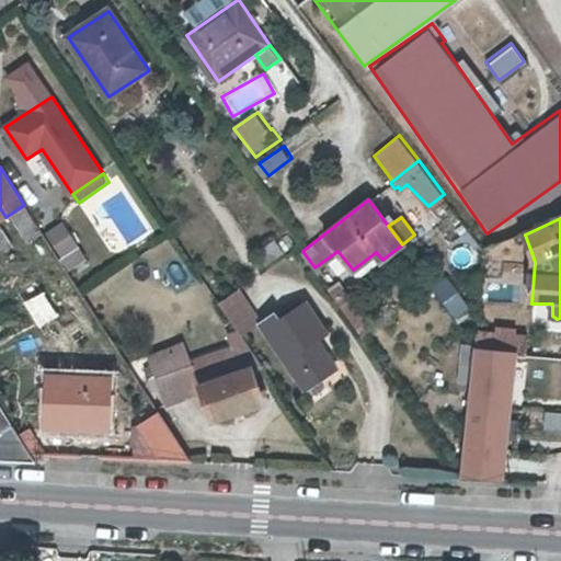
[(64,224),(48,233),(65,258),(80,248),(64,224)]
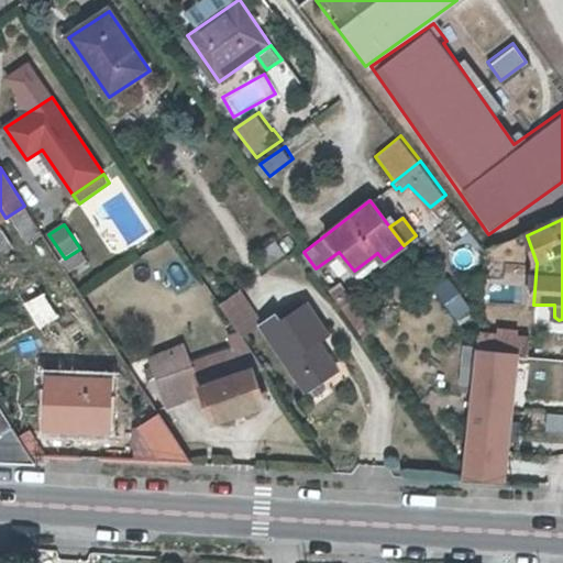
[(265,266),(284,252),(274,239),(255,252),(265,266)]
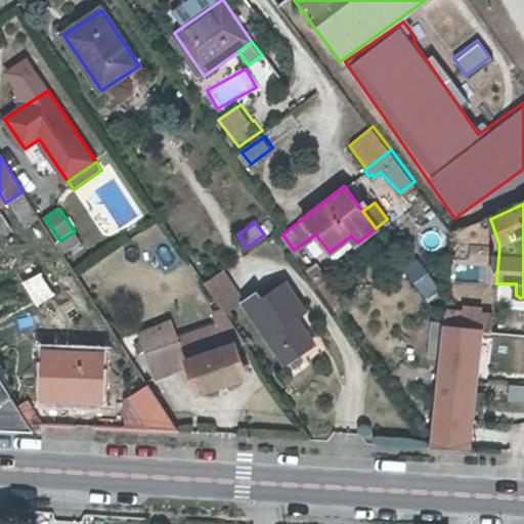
[(75,231),(60,241),(67,249),(81,239),(75,231)]
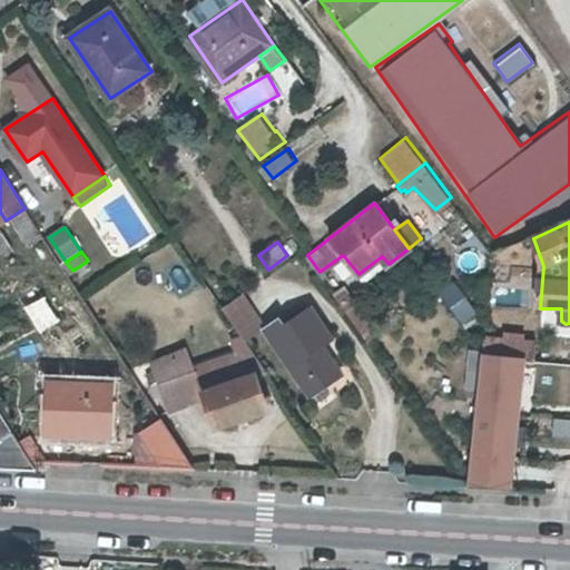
[(382,256),(359,274),(364,282),(389,264),(382,256)]
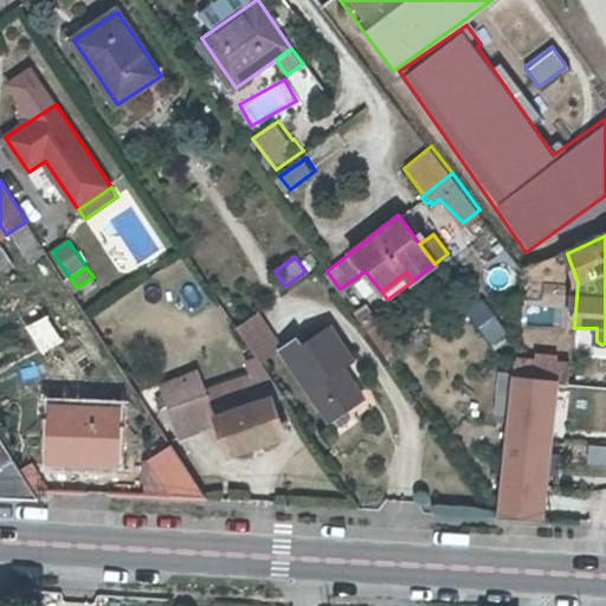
[(464,309),(490,343),(505,331),(479,297),(464,309)]
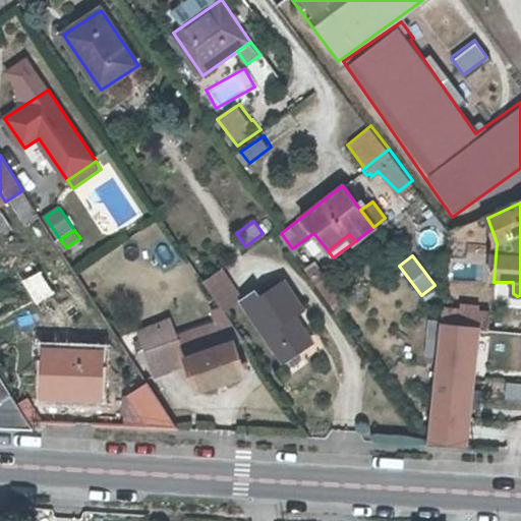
[(256,291),(241,300),(284,362),(313,342),(291,308),(298,303),(285,283),(261,298),(256,291)]
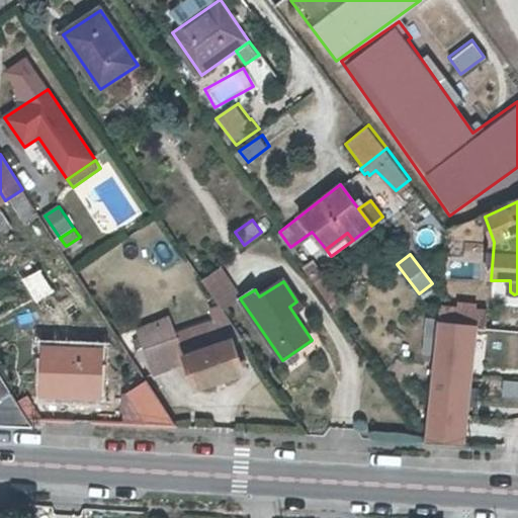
[(240,365),(235,348),(232,340),(242,336),(231,320),(221,306),(211,309),(220,319),(177,334),(143,346),(152,372),(186,360),(195,386),(242,369),(240,365)]
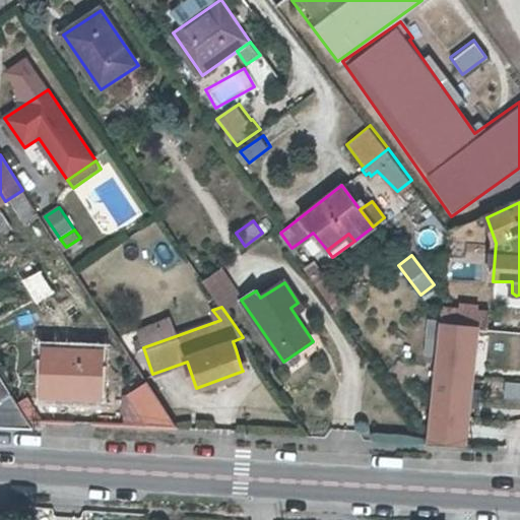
[(443,327),(478,330),(491,331),(492,313),(444,309),(443,327)]
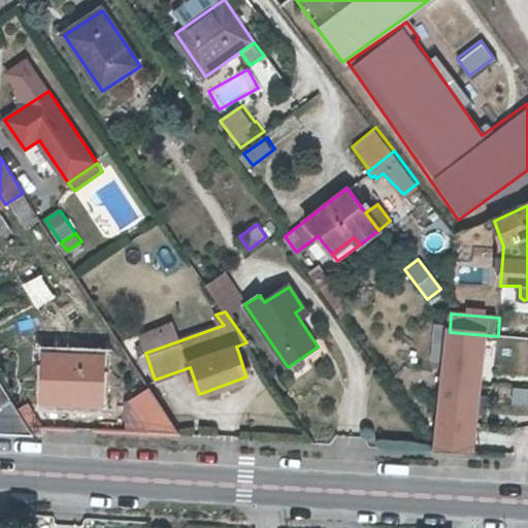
[(139,333),(145,353),(180,340),(173,321),(139,333)]
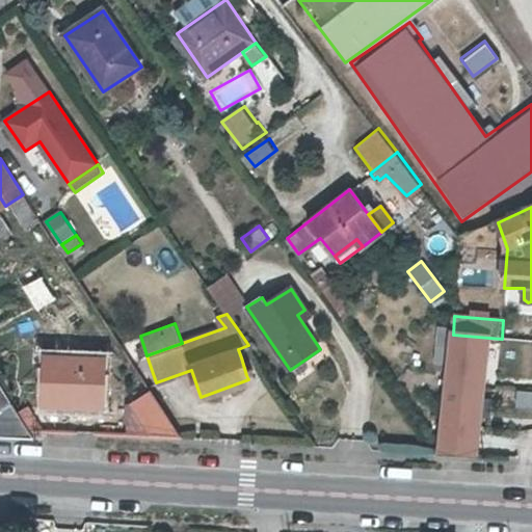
[(453,335),(450,363),(487,366),(489,338),(453,335)]
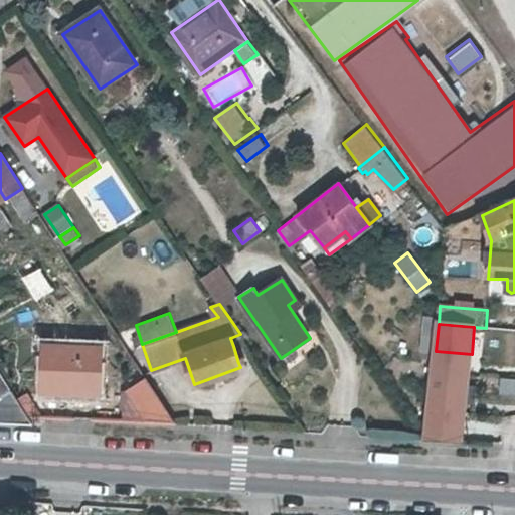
[(101,394),(103,348),(47,345),(46,391),(101,394)]
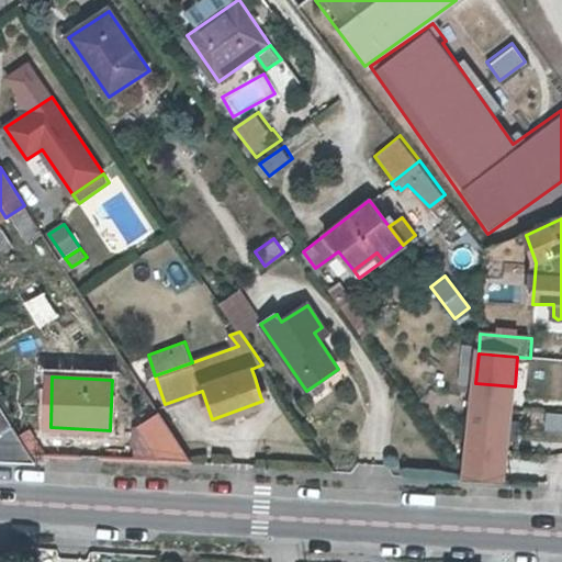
[(259,377),(255,378),(260,396),(265,394),(259,377)]
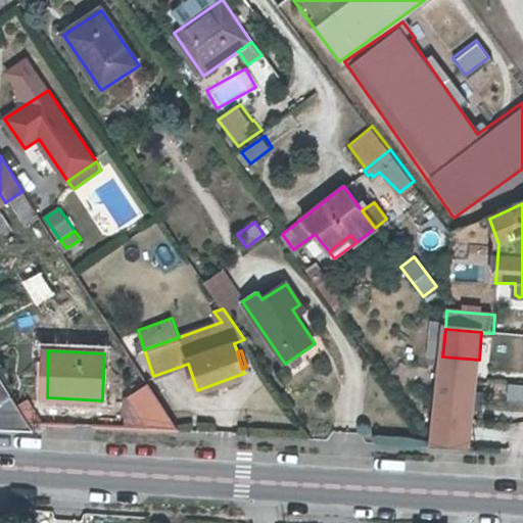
[(479,360),(442,357),(435,447),(473,449),(479,360)]
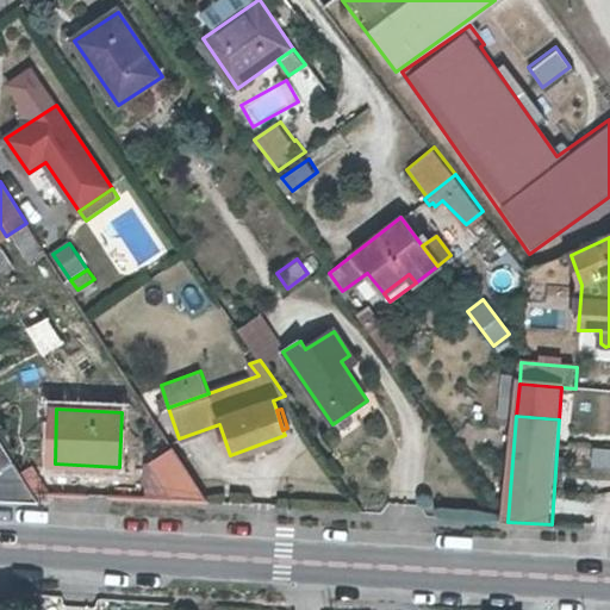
[(0,498),(39,500),(36,495),(0,437),(0,498)]
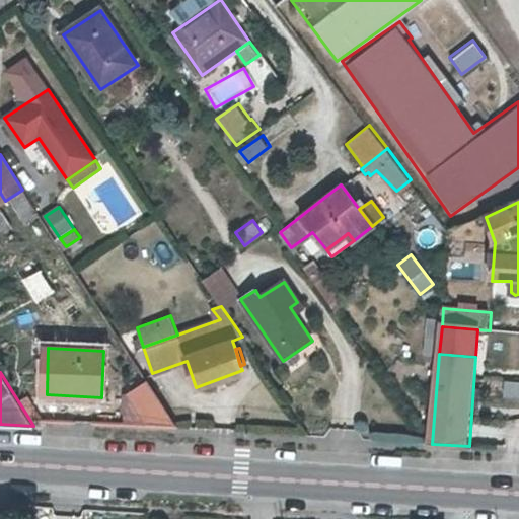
[(518,397),(518,380),(501,380),(501,397),(518,397)]
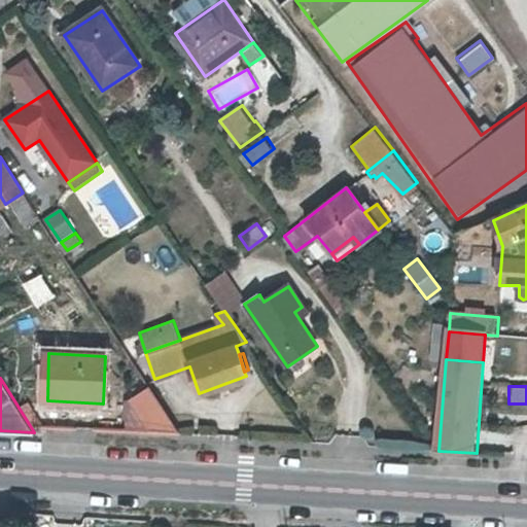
[(181,435),(152,390),(135,400),(156,434),(181,435)]
